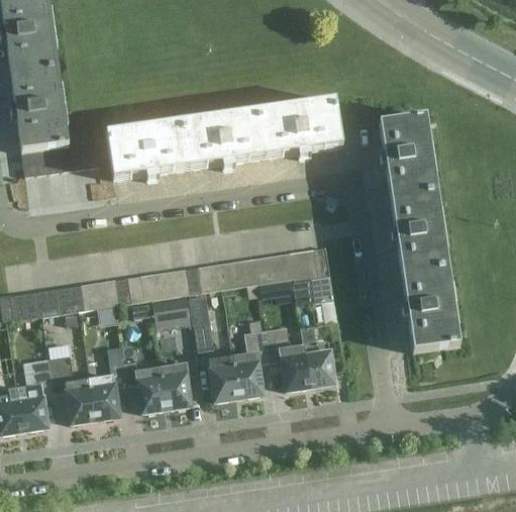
[(12,75),(59,68),(49,0),(1,0),(6,30),(0,31),(2,43),(7,42),(12,75)]
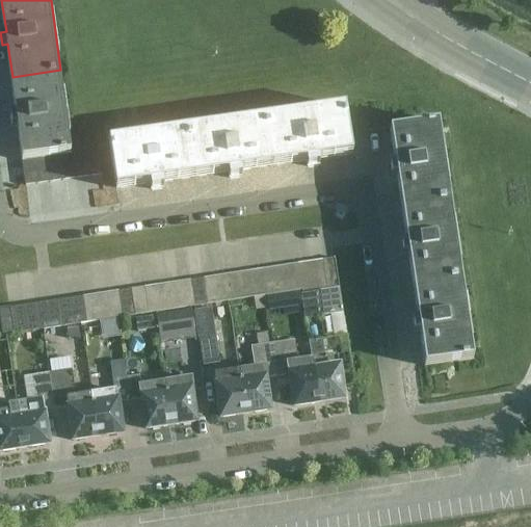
[(60,70),(12,77),(17,109),(11,110),(14,123),(19,123),(23,157),(36,155),(49,154),(61,152),(72,151),(72,150),(60,70)]
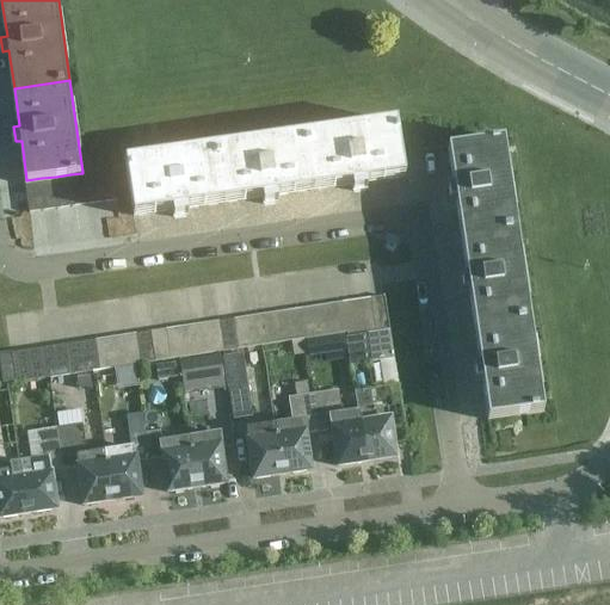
[(307,130),(315,186),(352,180),(353,186),(368,184),(368,178),(406,172),(398,117),(307,130)]
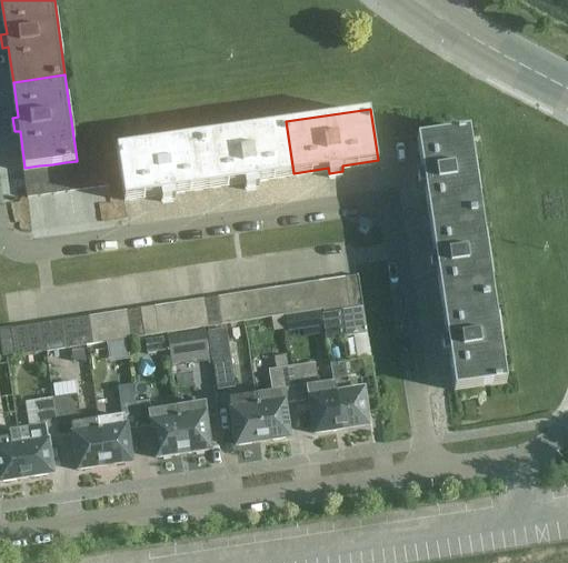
[(258,178),(294,173),(286,121),(202,132),(210,186),(245,180),(246,186),(259,183),(258,178)]
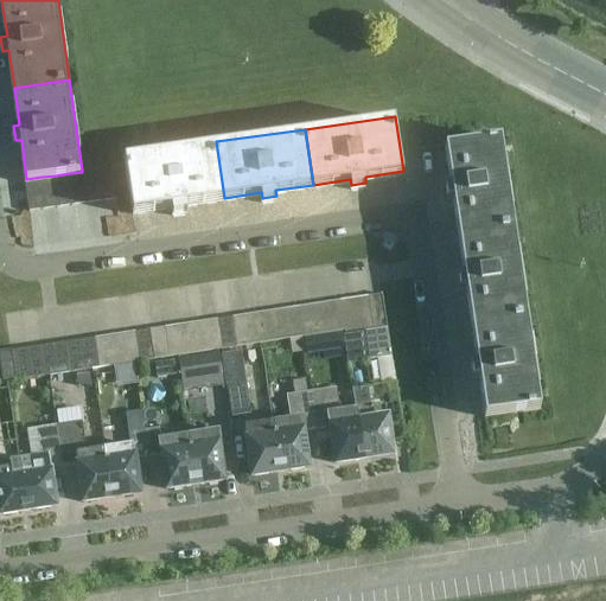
[(459,234),(515,225),(502,135),(446,144),(452,183),(446,183),(447,197),(454,197),(459,234)]
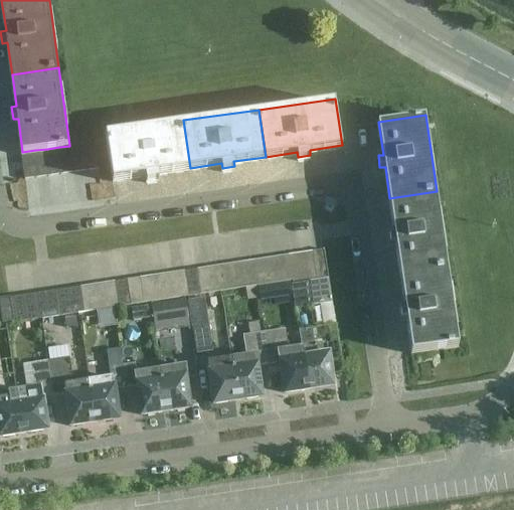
[(158,172),(190,168),(183,120),(106,131),(113,179),(146,174),(147,179),(159,177),(158,172)]
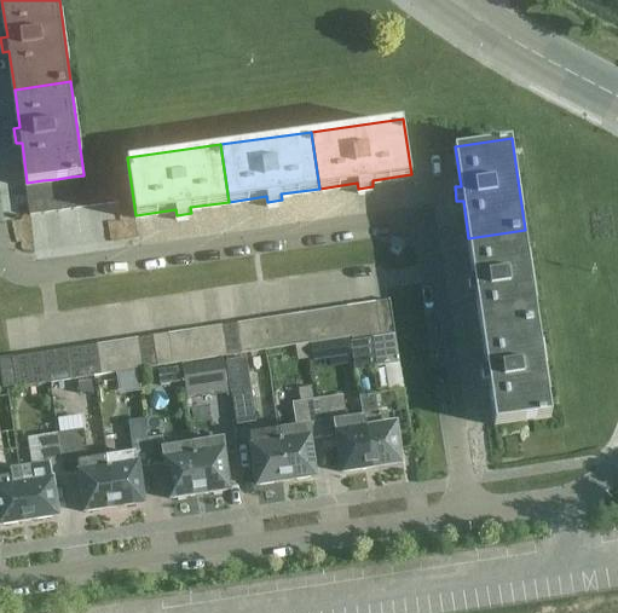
[(105,201),(120,200),(116,169),(102,172),(105,201)]
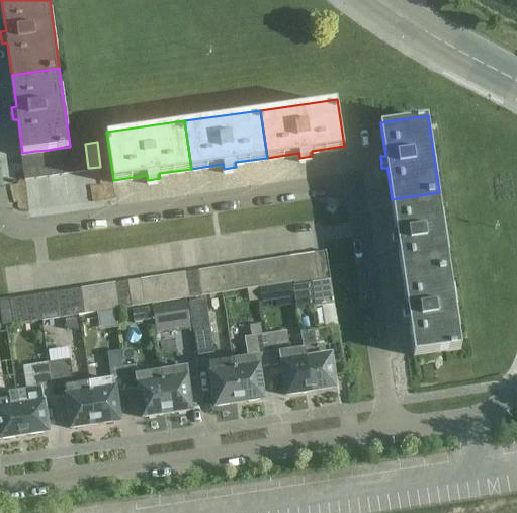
[(76,170),(88,168),(85,144),(73,146),(76,170)]
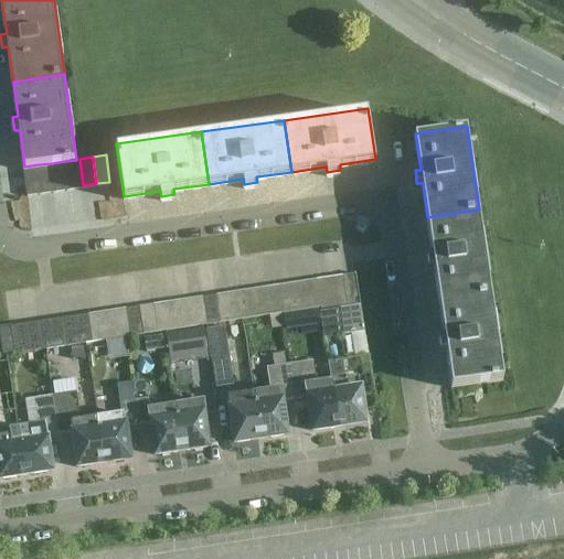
[(68,187),(83,185),(80,159),(76,159),(76,160),(65,161),(68,187)]
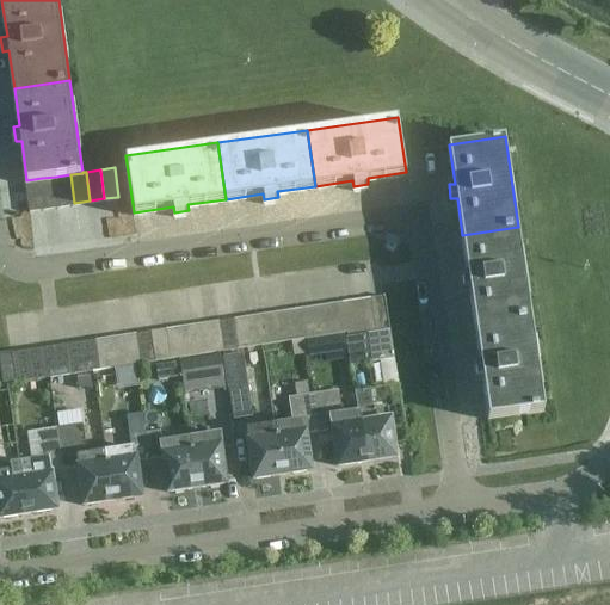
[(60,204),(74,203),(71,174),(56,177),(60,204)]
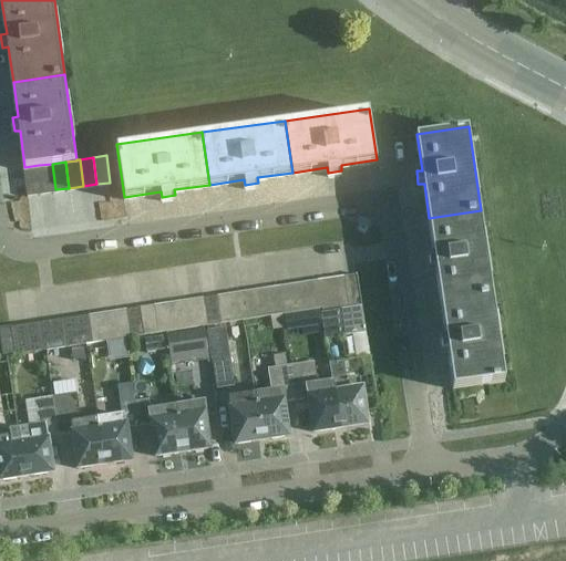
[(42,191),(55,189),(52,164),(39,165),(42,191)]
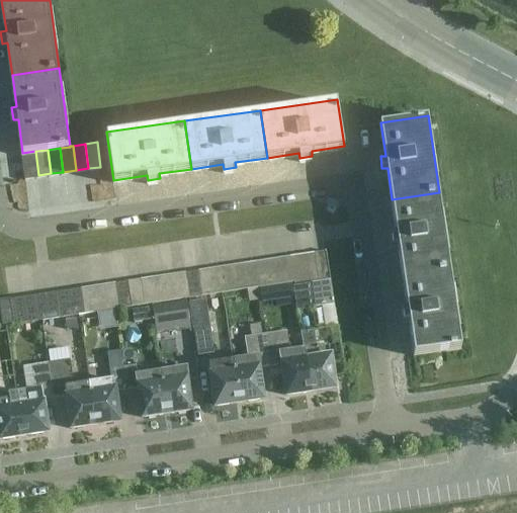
[(26,177),(38,175),(35,151),(22,153),(26,177)]
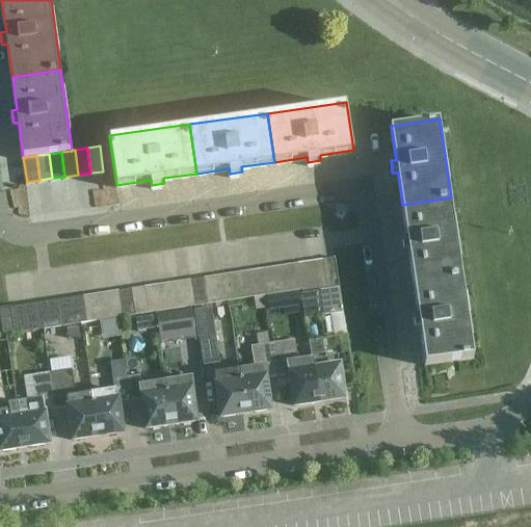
[(414,283),(462,277),(451,198),(402,205),(407,238),(402,238),(404,251),(409,251),(414,283)]
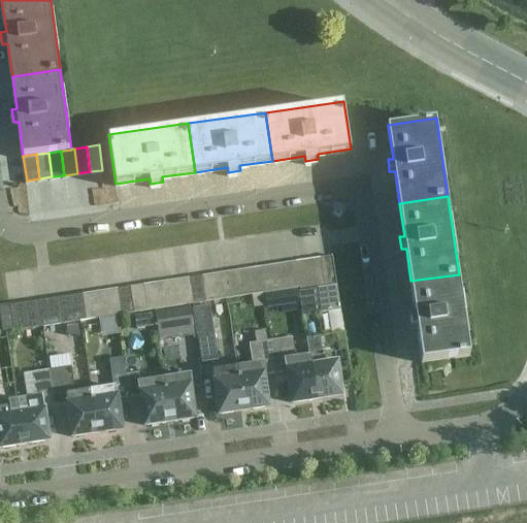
[(326,285),(337,283),(333,253),(321,255),(326,285)]
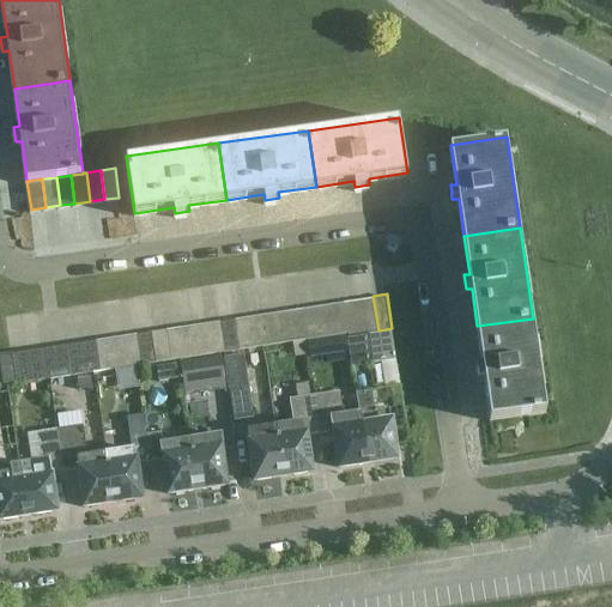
[(364,333),(379,331),(373,296),(359,297),(364,333)]
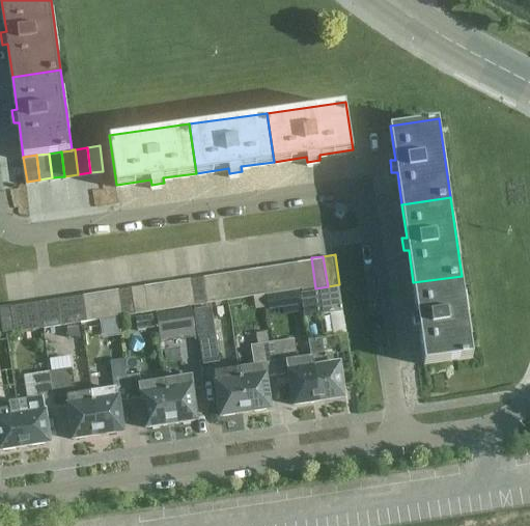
[(304,289),(315,288),(311,257),(299,259),(303,285),(304,289)]
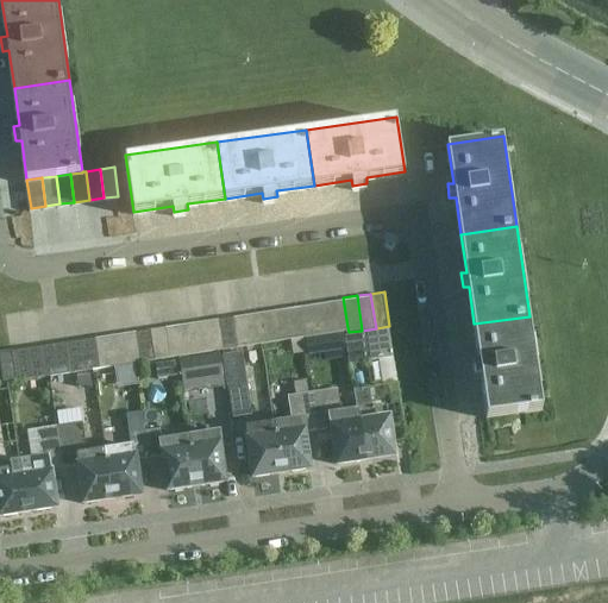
[(334,330),(348,327),(343,297),(330,300),(334,330)]
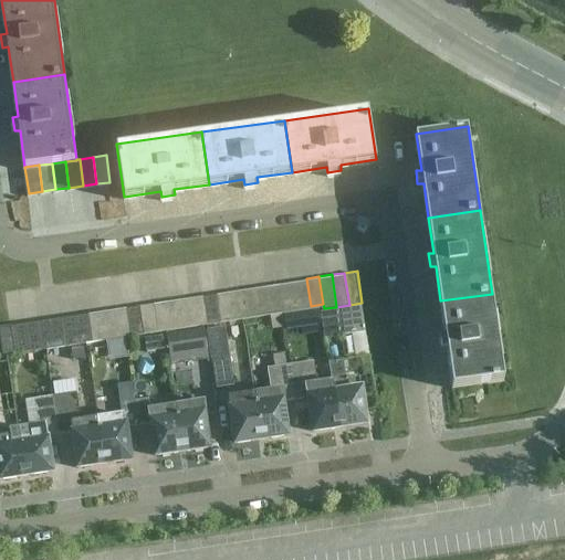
[(297,308),(311,306),(306,278),(294,281),(297,308)]
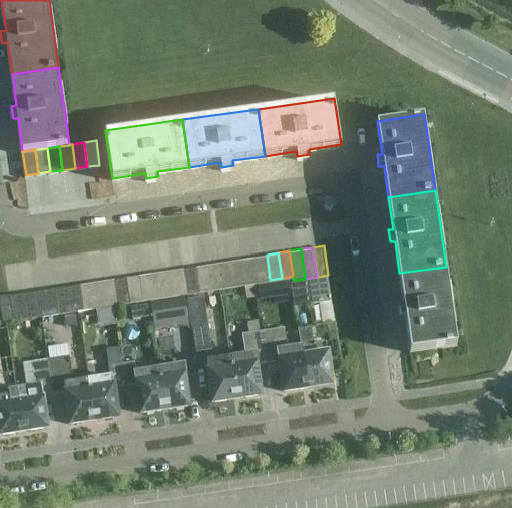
[(259,282),(270,280),(267,255),(254,257),(259,282)]
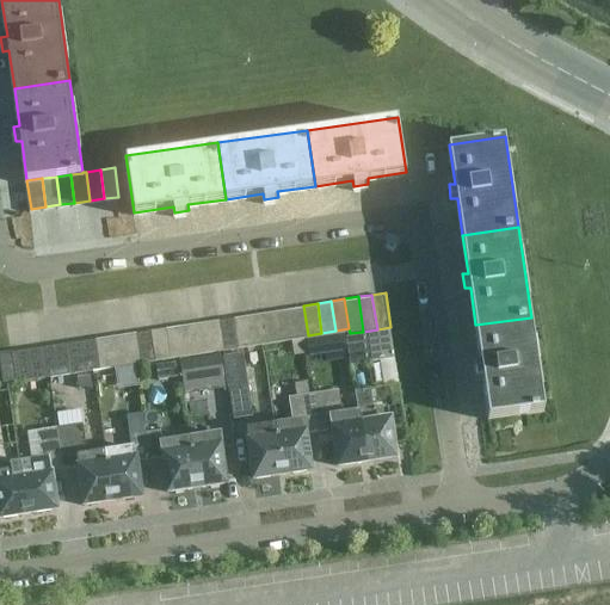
[(294,337),(308,335),(303,306),(289,307),(294,337)]
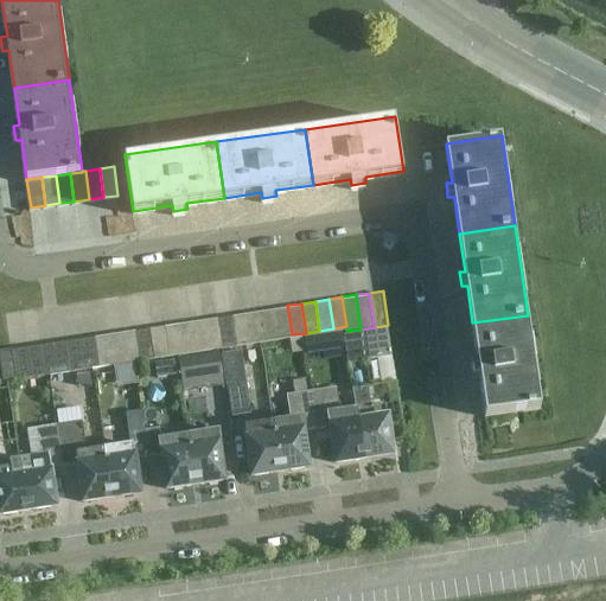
[(278,337),(292,334),(287,305),(274,307),(278,337)]
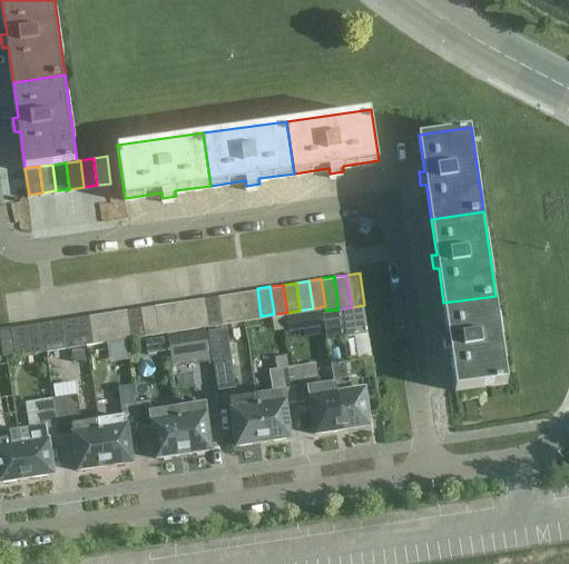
[(248,318),(261,316),(257,288),(245,290),(248,318)]
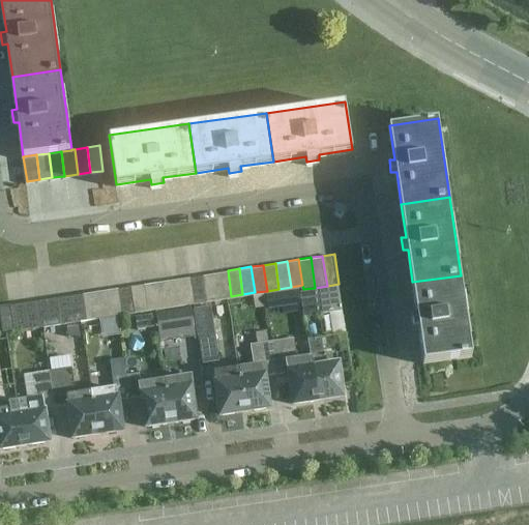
[(219,297),(231,296),(228,270),(215,272),(219,297)]
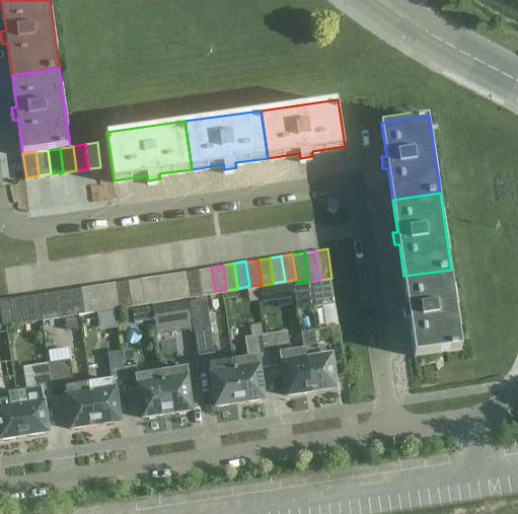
[(203,293),(215,291),(211,267),(199,268),(203,293)]
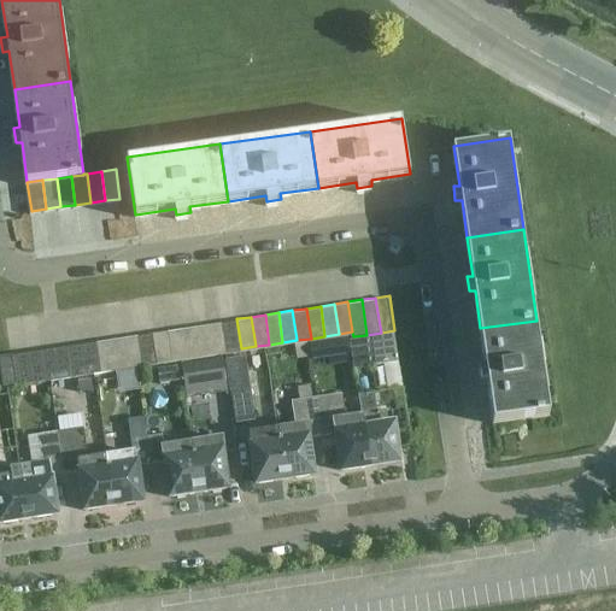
[(227,351),(241,348),(236,318),(223,321),(227,351)]
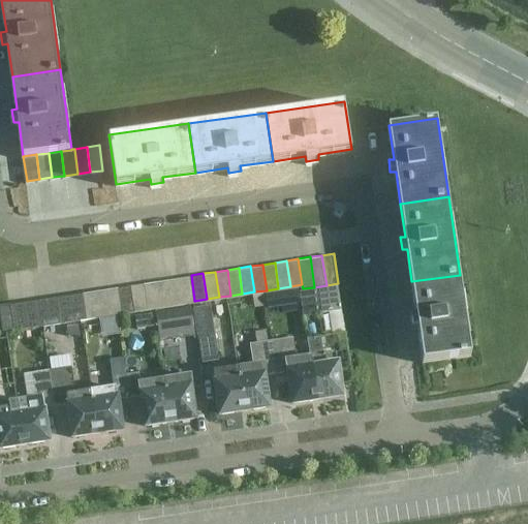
[(183,303),(194,301),(191,275),(179,277),(183,303)]
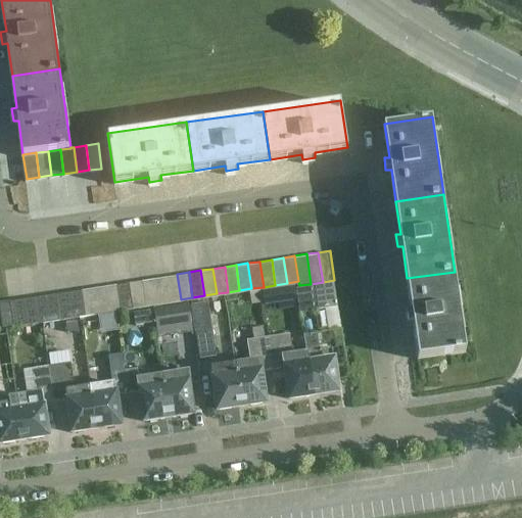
[(455,272),(407,278),(412,311),(407,312),(409,324),(414,323),(419,357),(466,349),(455,272)]
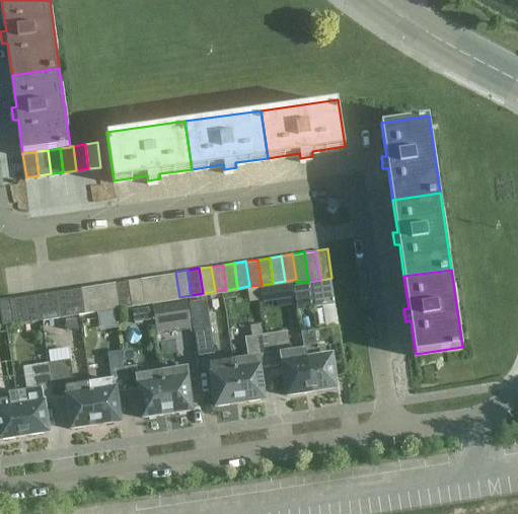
[(168,298),(179,297),(175,272),(164,274),(168,298)]
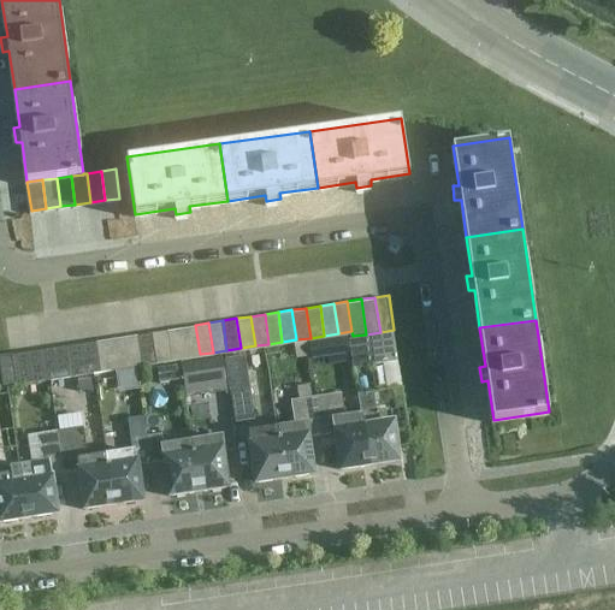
[(185,356),(200,354),(195,325),(181,326),(185,356)]
